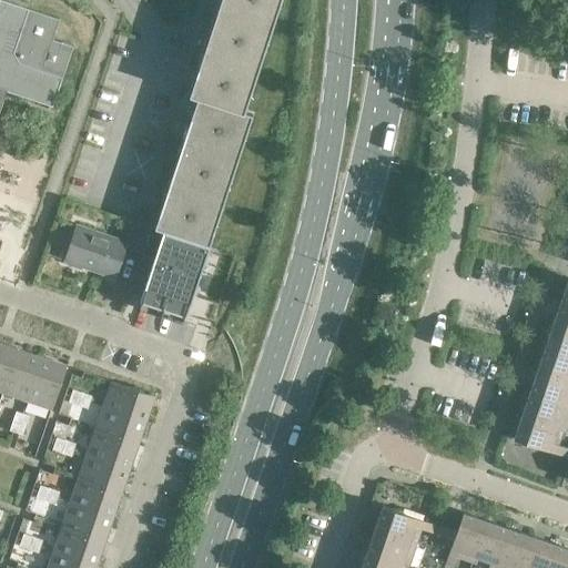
[(60,20),(1,0),(0,0),(0,2),(0,109),(7,90),(53,105),(73,47),(53,40),(60,20)]
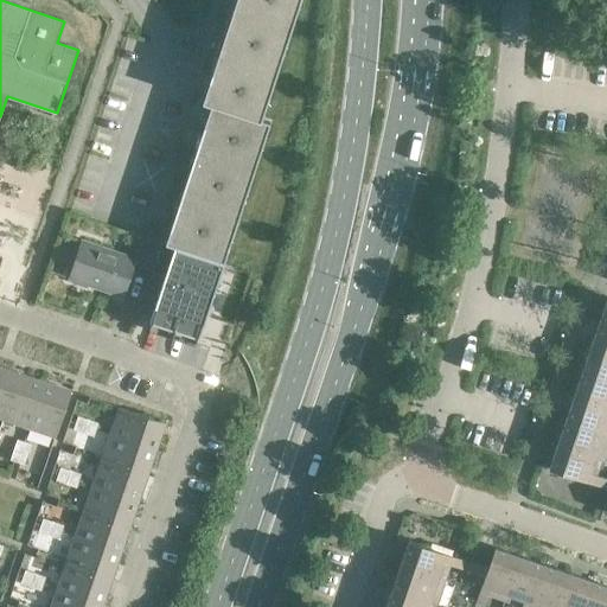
[(235,0),(232,8),(291,29),(299,0),(235,0)]
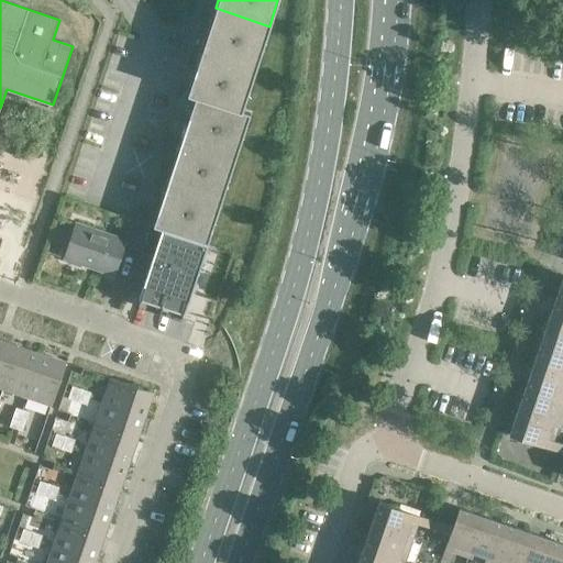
[(269,26),(216,8),(201,51),(255,68),(269,26)]
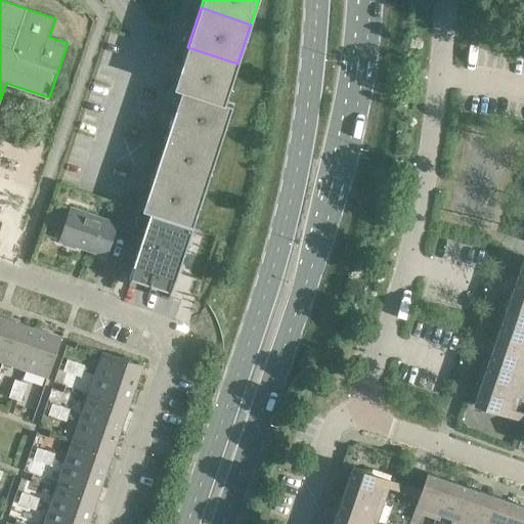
[(237,63),(187,47),(174,88),(181,91),(182,90),(224,104),(225,103),(237,63)]
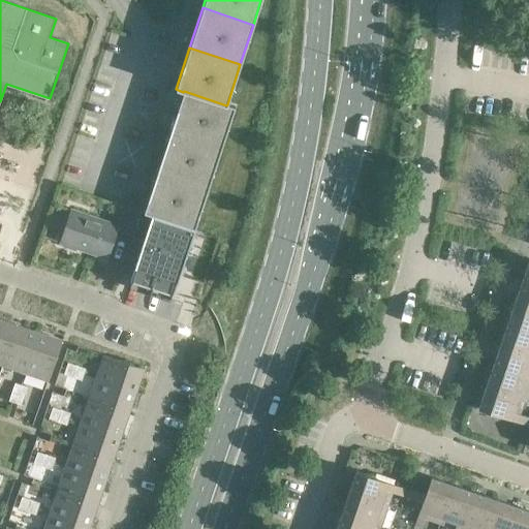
[(226,105),(184,91),(183,92),(170,131),(221,148),(235,106),(227,104),(226,105)]
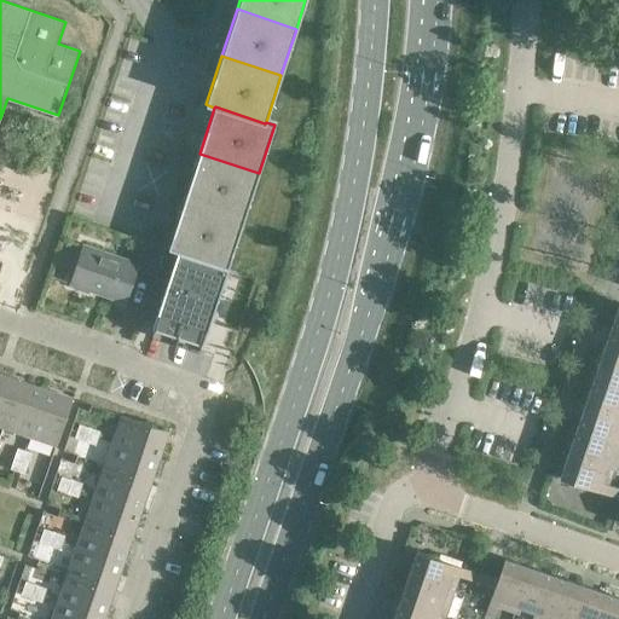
[(259,173),(200,154),(184,201),(243,220),(259,173)]
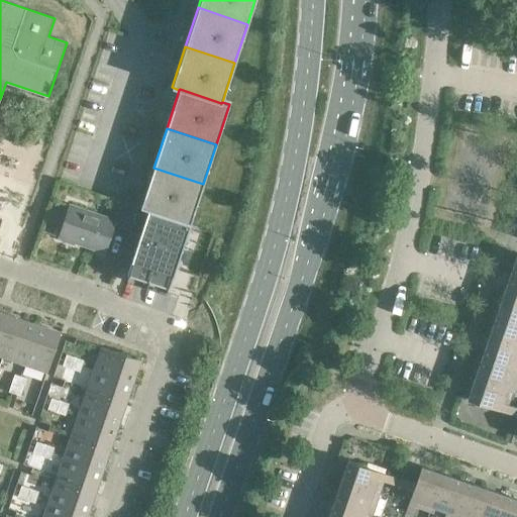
[(153,168),(140,208),(147,210),(190,224),(203,184),(153,168)]
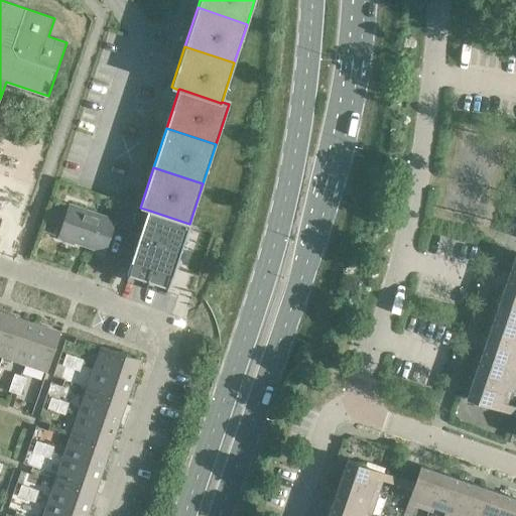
[(70,205),(58,237),(62,238),(62,240),(74,244),(75,242),(104,252),(112,228),(113,224),(130,230),(138,207),(120,201),(114,220),(105,217),(70,205)]
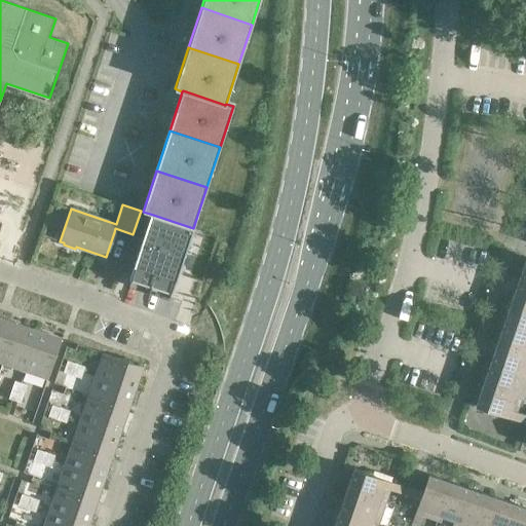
[(150,214),(129,278),(172,293),(193,228),(150,214)]
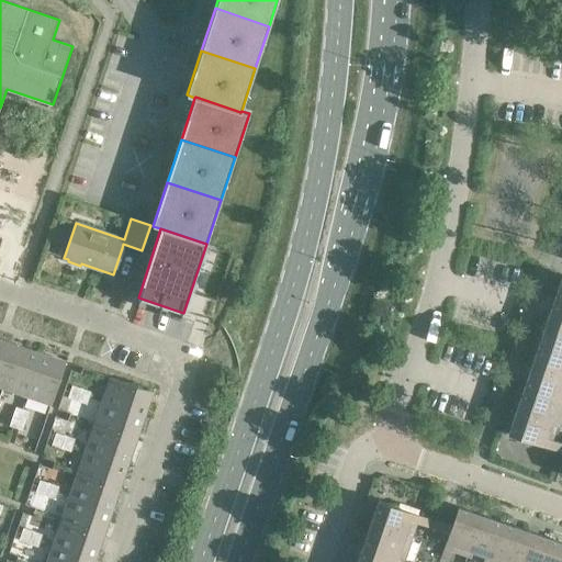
[(561,301),(554,299),(547,321),(561,326),(561,301)]
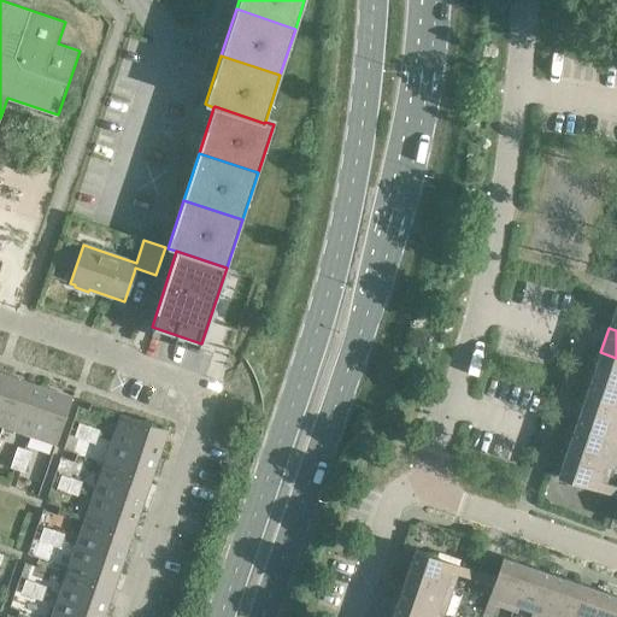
[(616,358),(600,352),(592,377),(616,386),(616,358)]
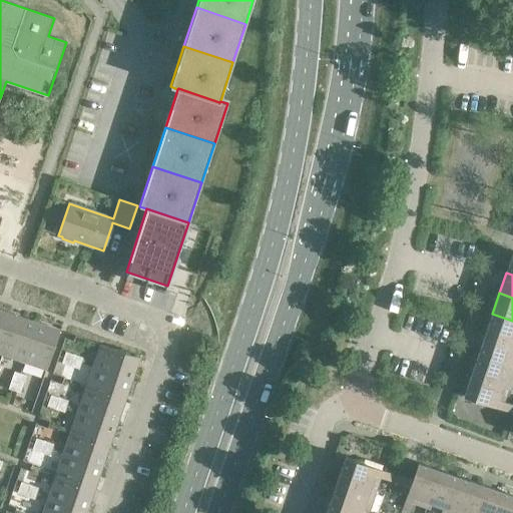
[(16,316),(0,310),(0,354),(2,355),(16,316)]
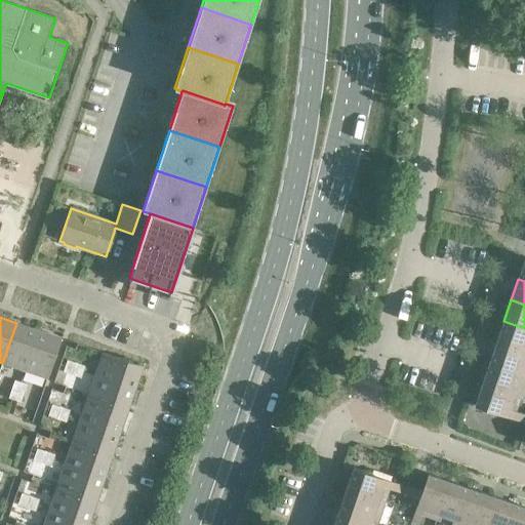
[(524,328),(503,321),(496,341),(524,351),(524,328)]
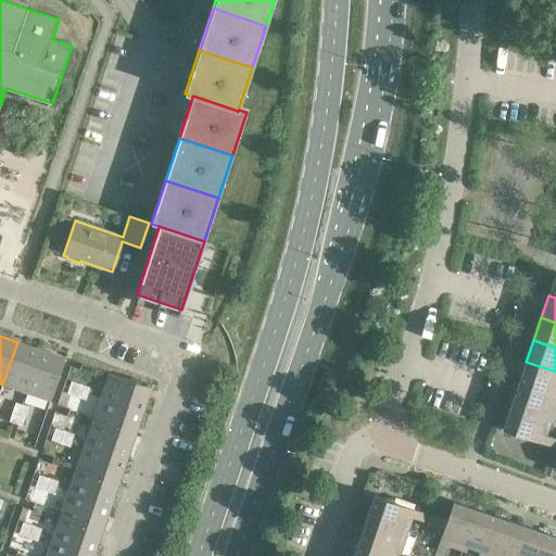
[(40,350),(17,342),(2,384),(26,392),(40,350)]
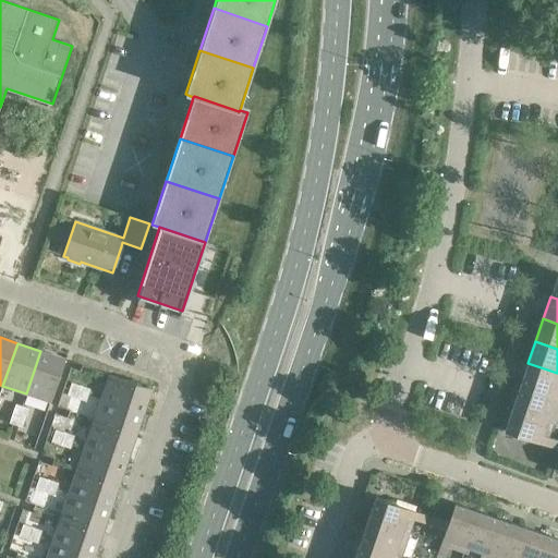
[(65,360),(40,351),(26,393),(51,402),(65,360)]
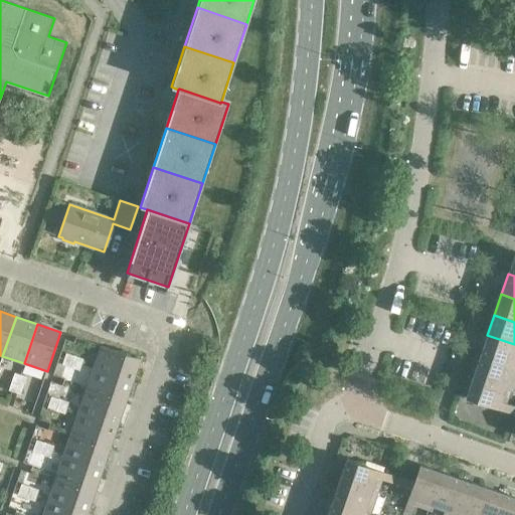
[(514,344),(487,335),(480,356),(514,367),(514,344)]
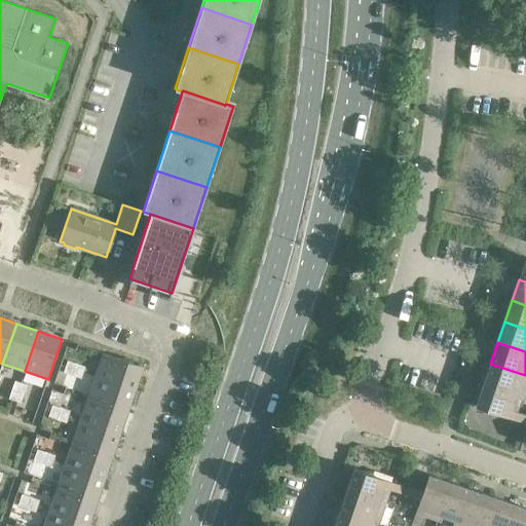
[(143,367),(103,353),(95,376),(136,390),(143,367)]
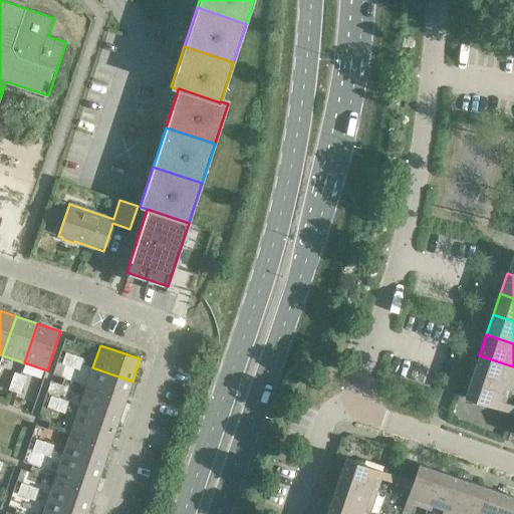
[(62,363),(70,366),(74,355),(66,352),(62,363)]
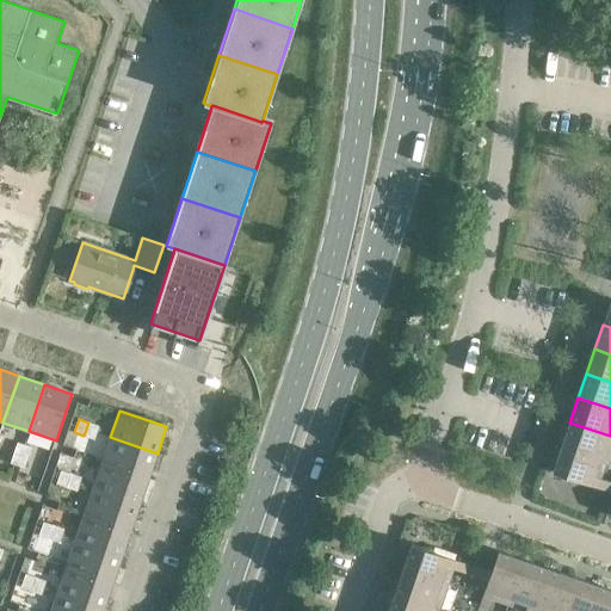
[(99,426),(88,423),(84,436),(94,439),(99,426)]
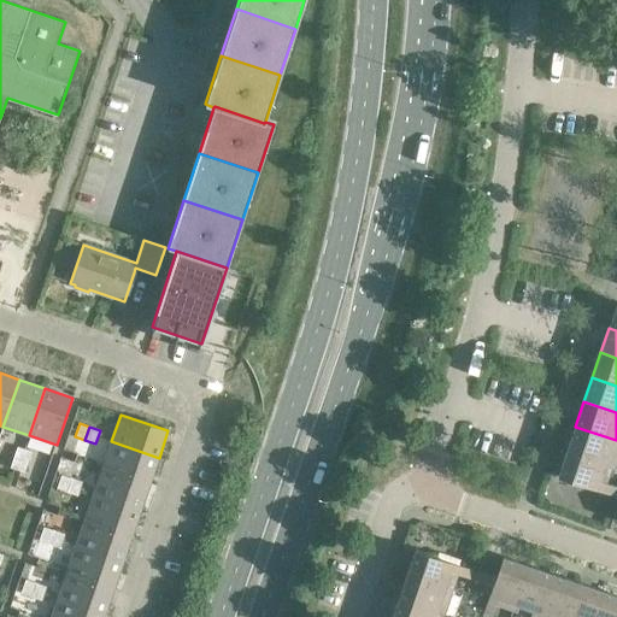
[(616,450),(616,440),(575,427),(566,452),(611,468),(616,450)]
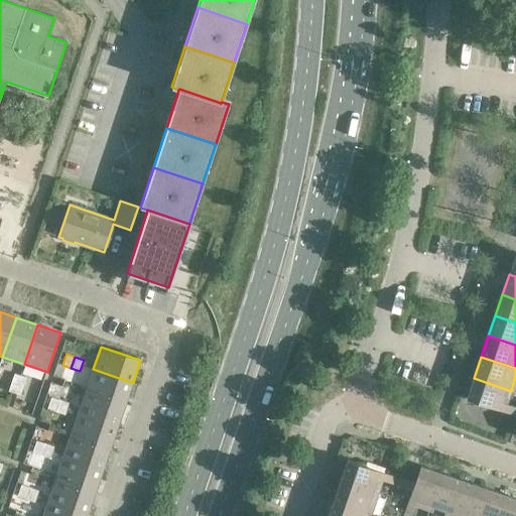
[(133,383),(93,369),(86,391),(125,404),(133,383)]
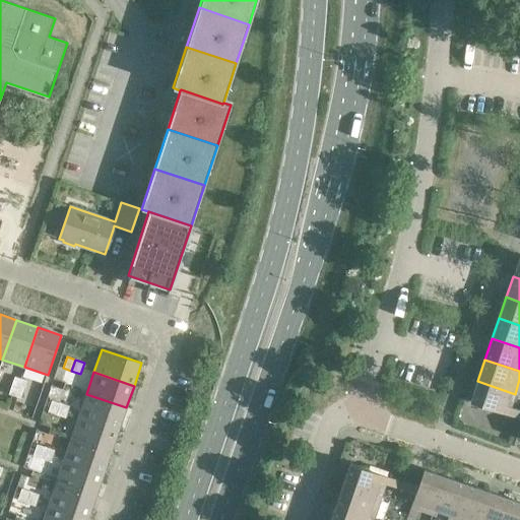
[(15,377),(11,385),(23,389),(26,381),(15,377)]
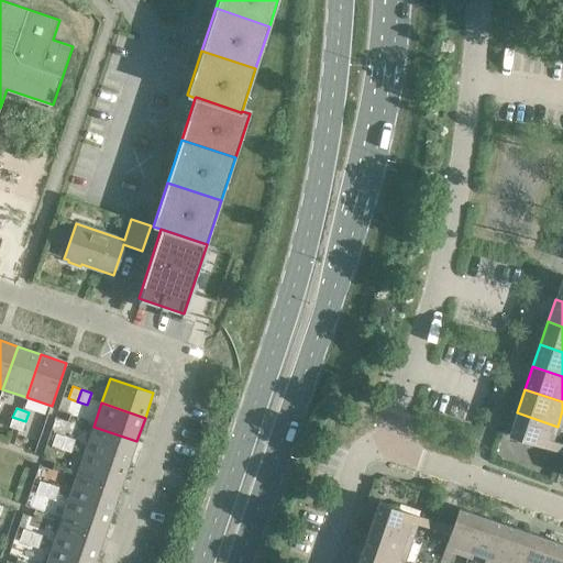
[(558,427),(517,412),(509,435),(561,453),(562,446),(562,444),(553,441),(558,427)]
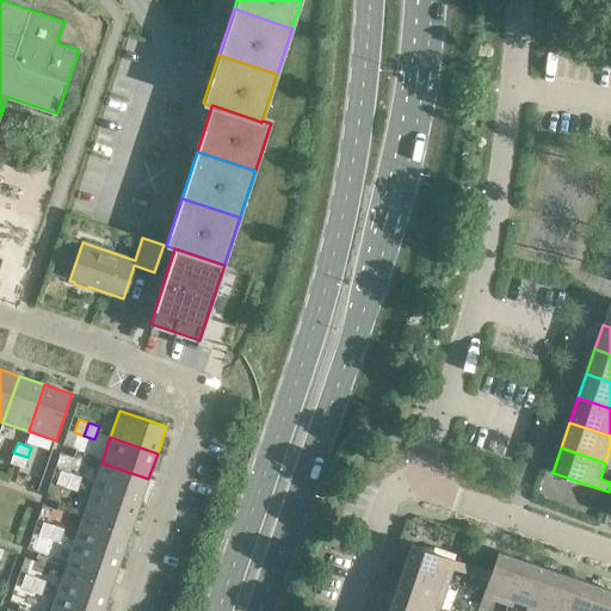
[(28,457),(13,452),(10,463),(24,468),(28,457)]
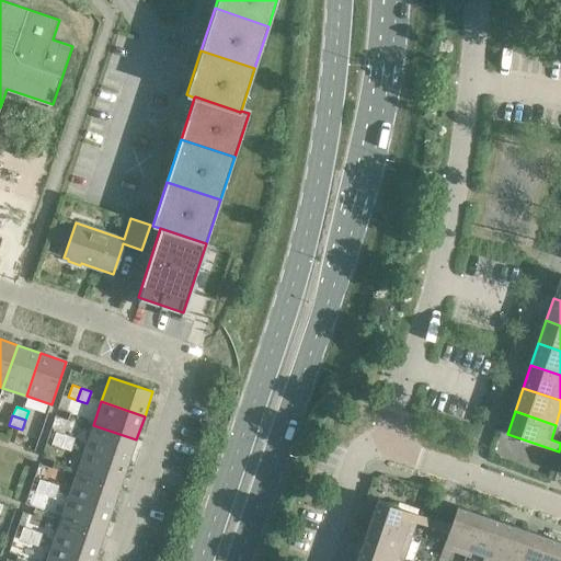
[(136,439),(93,425),(86,449),(128,464),(136,439)]
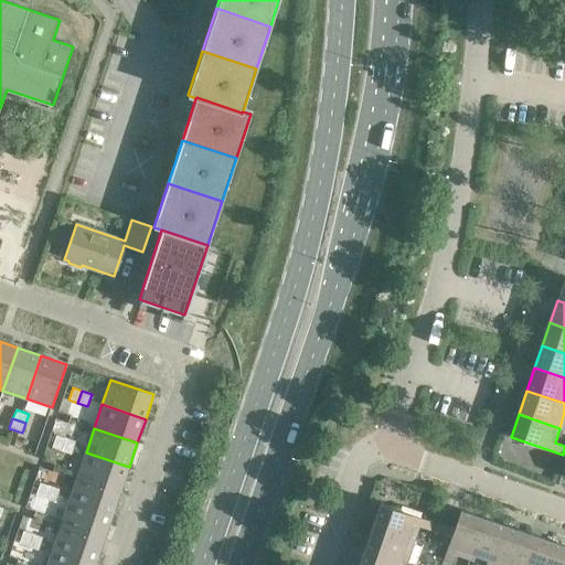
[(52,447),(62,450),(66,438),(56,435),(52,447)]
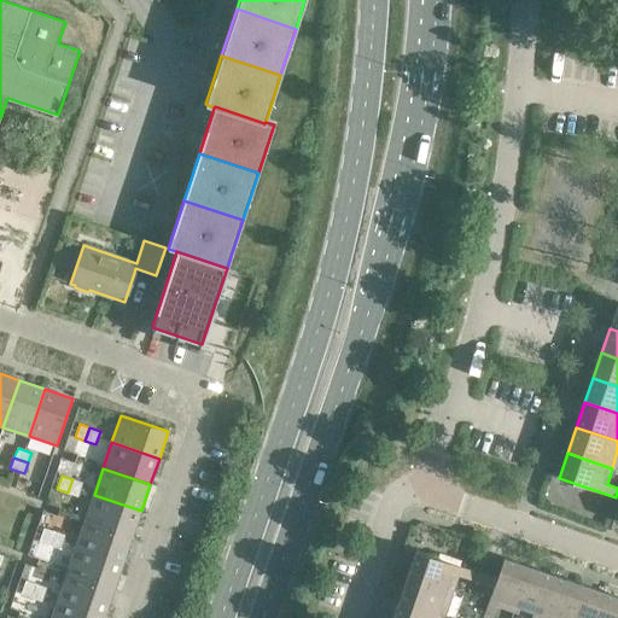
[(82,483),(73,479),(68,493),(77,496),(82,483)]
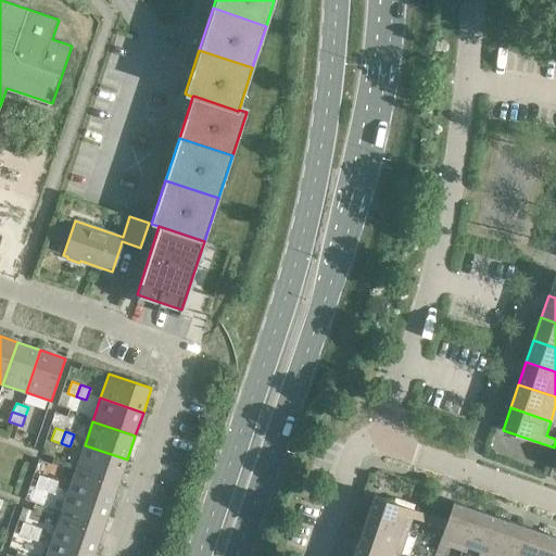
[(127,459),(85,445),(76,468),(118,483),(127,459)]
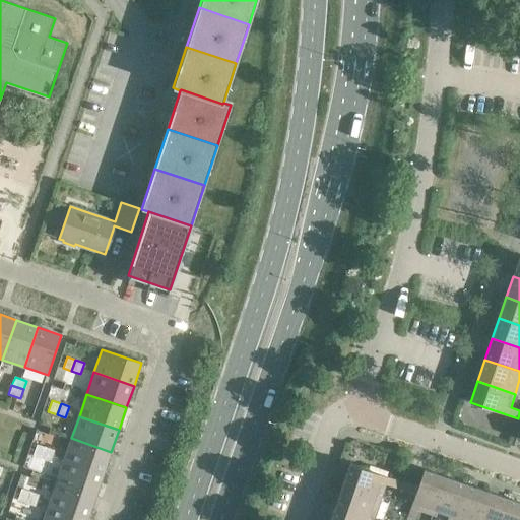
[(111,452),(71,438),(64,460),(104,473),(111,452)]
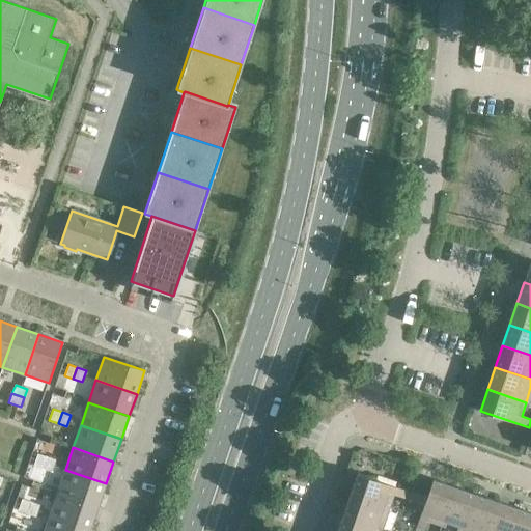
[(33,466),(43,469),(47,456),(37,453),(33,466)]
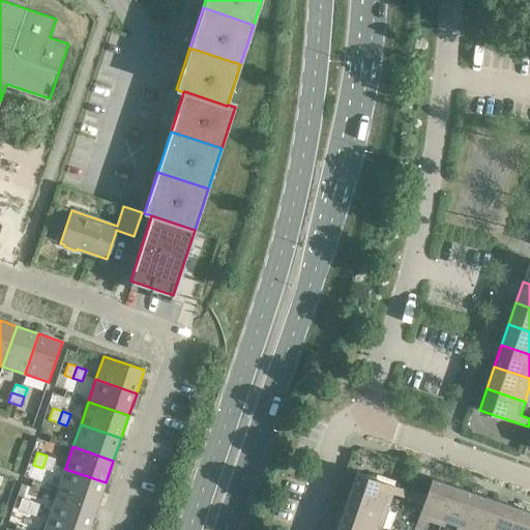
[(55,459),(47,455),(42,468),(52,471),(55,459)]
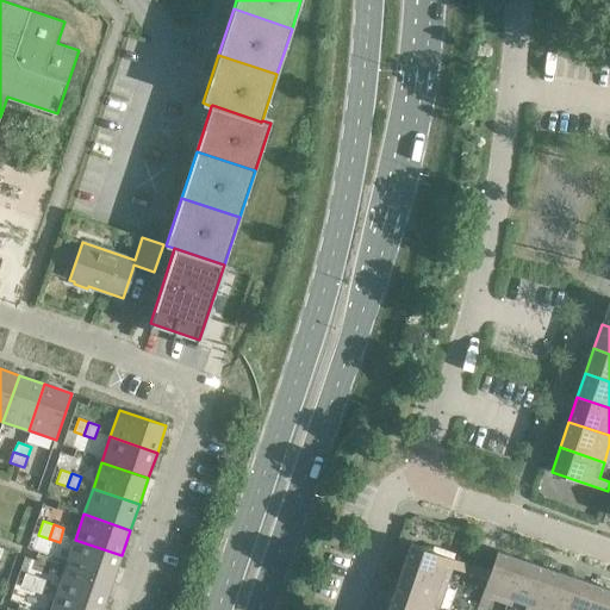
[(122,555),(75,540),(66,566),(113,582),(122,555)]
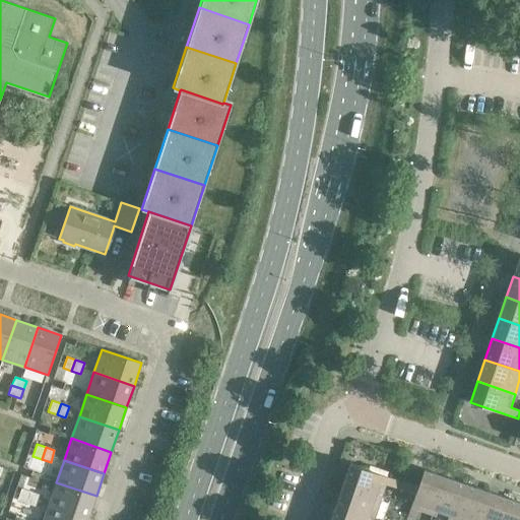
[(350,464),(343,485),(385,500),(390,485),(396,488),(398,480),(350,464)]
